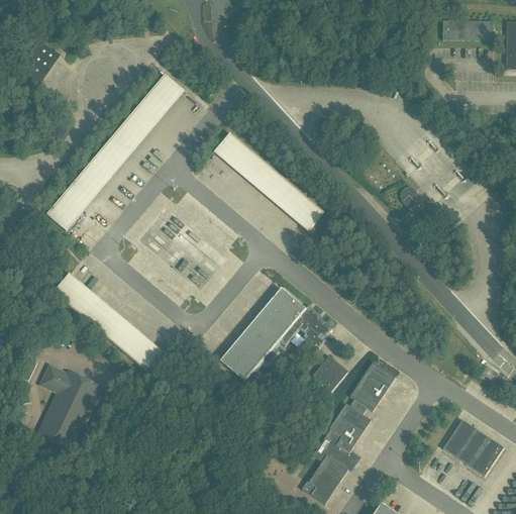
[(491,21),(441,20),(441,40),(490,41),(491,21)]
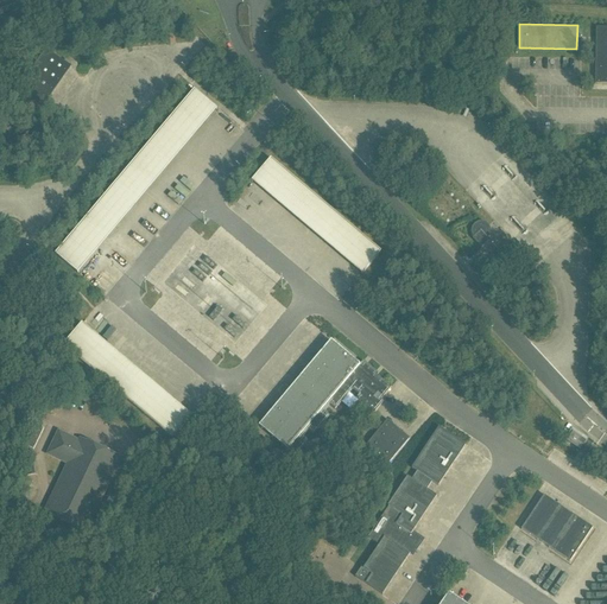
[(606,25),(594,26),(593,81),(606,81),(606,25)]
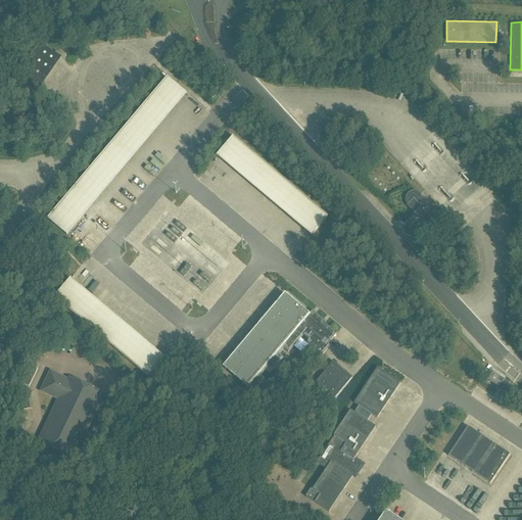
[(13,75),(36,91),(60,56),(37,40),(13,75)]
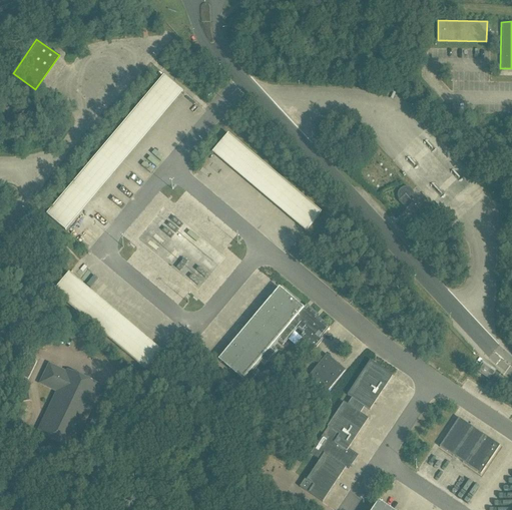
[(45,212),(64,228),(180,89),(161,73),(45,212)]
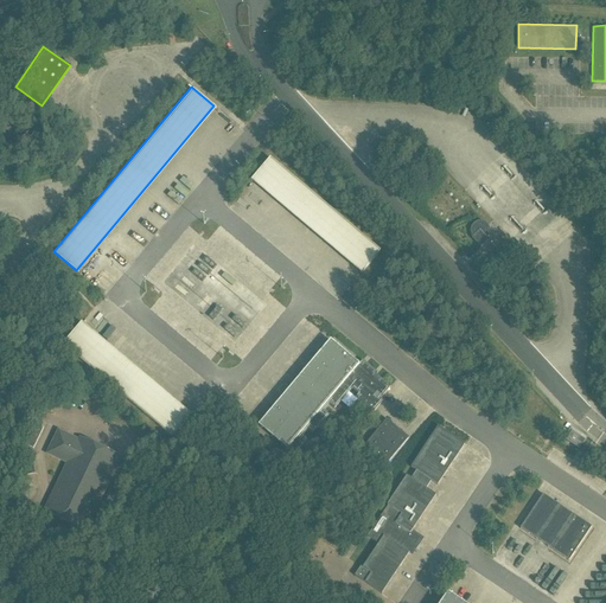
[(488,235),(488,233),(489,231),(489,229),(489,228),(489,225),(488,223),(486,222),(484,220),(483,219),(480,219),(478,219),(476,219),(473,220),(472,223),(471,224),(470,226),(470,229),(470,230),(470,232),(471,235),(471,236),(480,245),(488,237),(486,236),(488,235)]
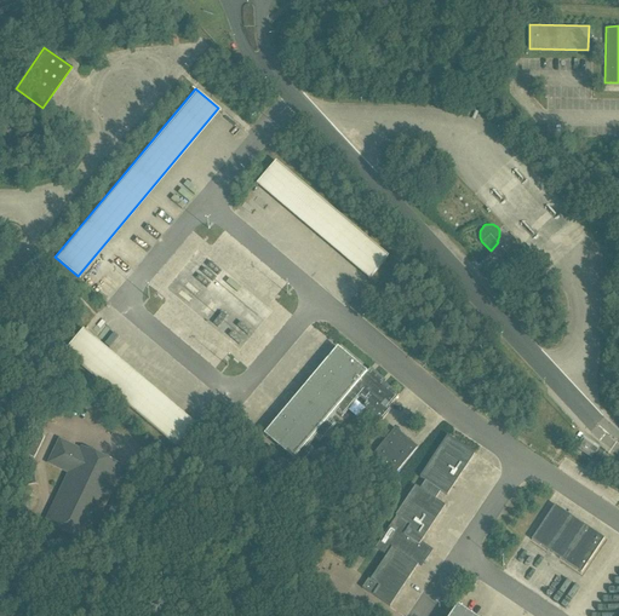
[(370,373),(337,345),(263,431),(292,456),(290,459),(297,465),(313,447),(308,442),(313,436),(319,439),(334,421),(328,416),(334,409),(340,414),(357,393),(365,399),(362,403),(379,419),(390,407),(387,404),(397,392),(380,378),(380,375),(372,368),(370,373)]
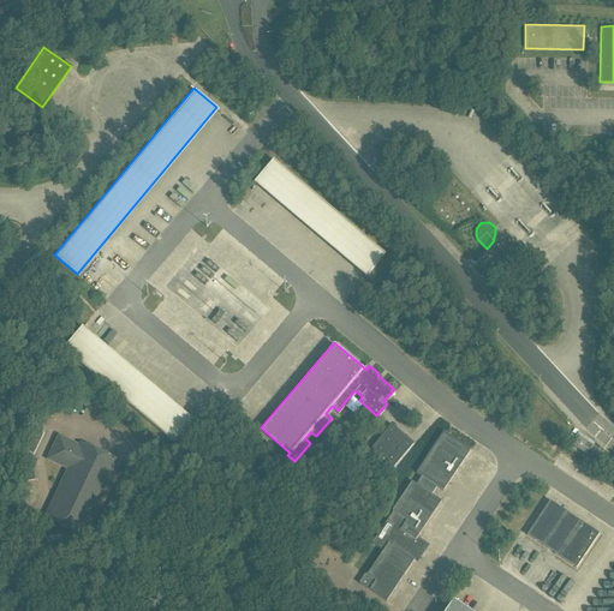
[(413,441),(391,423),(368,450),(391,468),(413,441)]
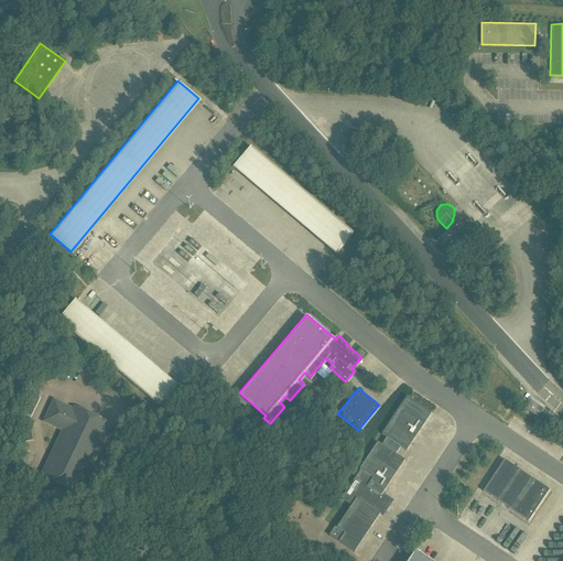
[(31,416),(40,396),(33,392),(23,412),(31,416)]
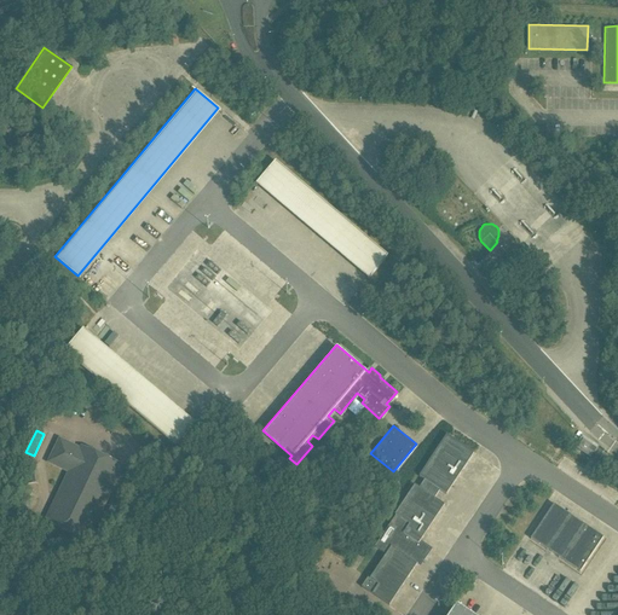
[(414,482),(394,512),(396,514),(374,545),(385,552),(369,576),(368,575),(361,585),(388,603),(416,562),(420,564),(432,546),(420,539),(444,503),(433,495),(439,488),(445,492),(473,451),(446,433),(419,474),(423,477),(419,486),(414,482)]
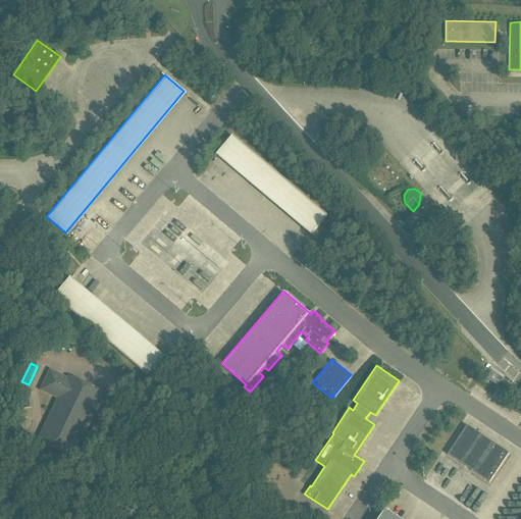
[(65,375),(48,367),(38,390),(54,398),(35,438),(72,457),(104,393),(66,374),(65,375)]
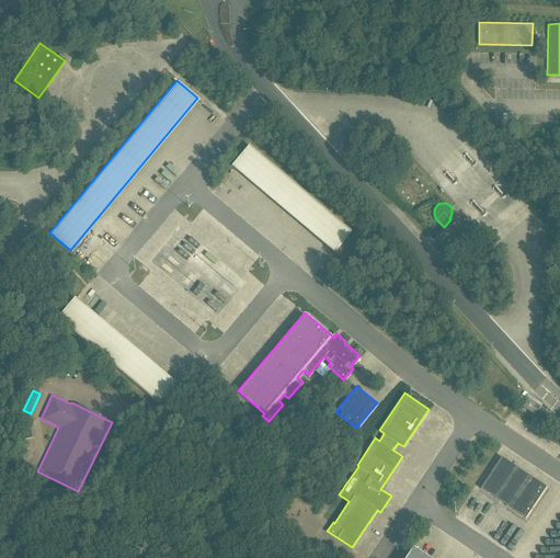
[(527,397),(522,405),(523,406),(534,413),(536,410),(537,409),(537,408),(535,407),(533,406),(535,403),(534,401),(532,400),(529,398),(527,397)]
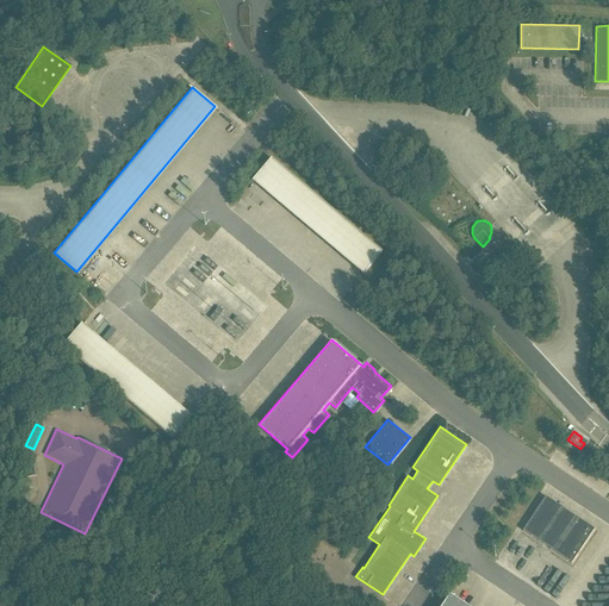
[(26,475),(35,474),(31,450),(23,451),(26,475)]
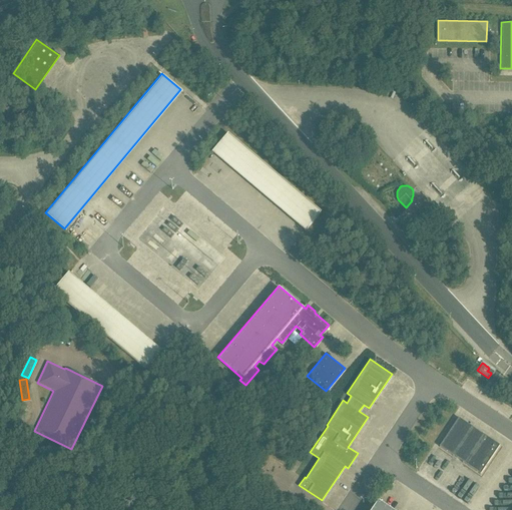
[(20,404),(12,420),(20,424),(28,408),(20,404)]
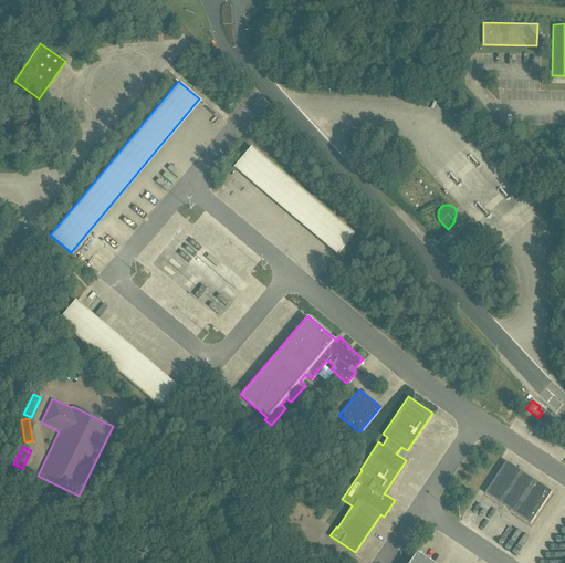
[(505,459),(484,491),(530,521),(551,490),(505,459)]
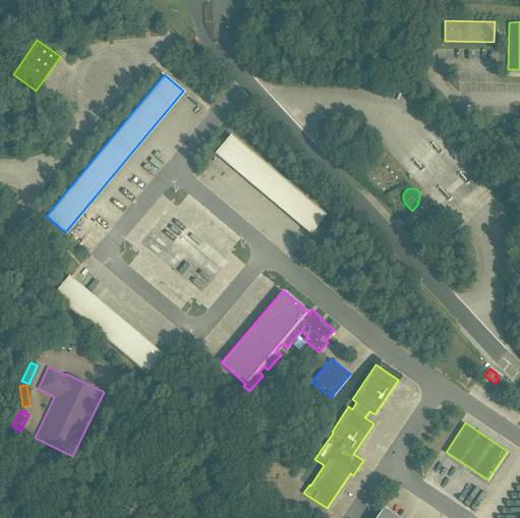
[(399,517),(384,507),(376,517),(399,517)]
